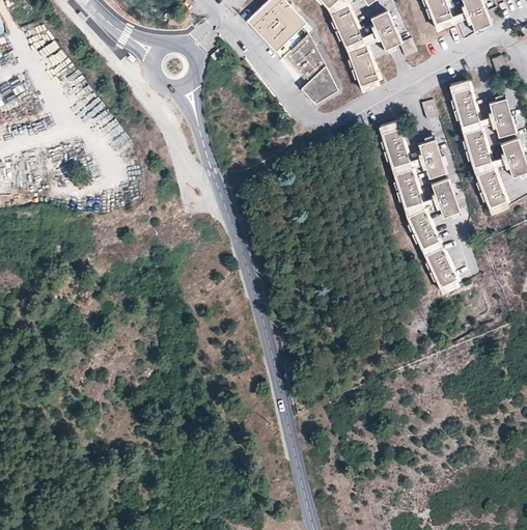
[(282,0),(269,0),(245,22),(280,60),(283,57),(308,82),(300,90),(314,106),(337,91),(308,34),(311,31),(299,17),(305,17),(306,9),(292,9),(282,0)]
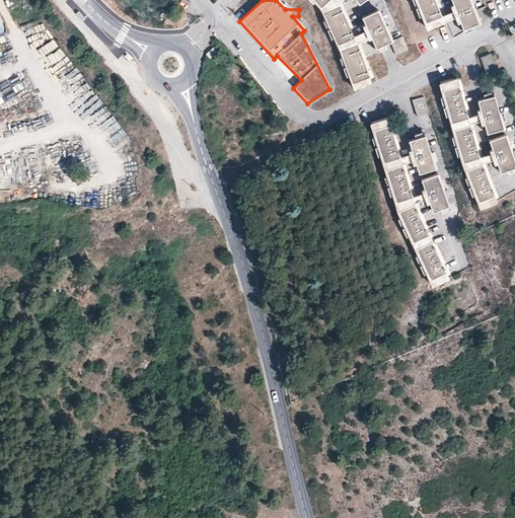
[(433,0),(415,0),(424,24),(440,18),(433,0)]
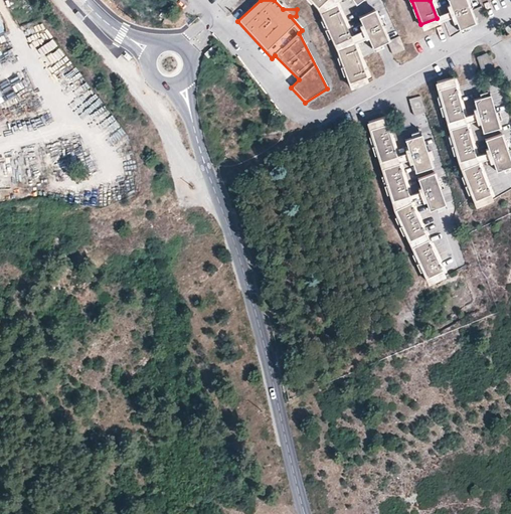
[(465,0),(446,0),(458,30),(475,24),(465,0)]
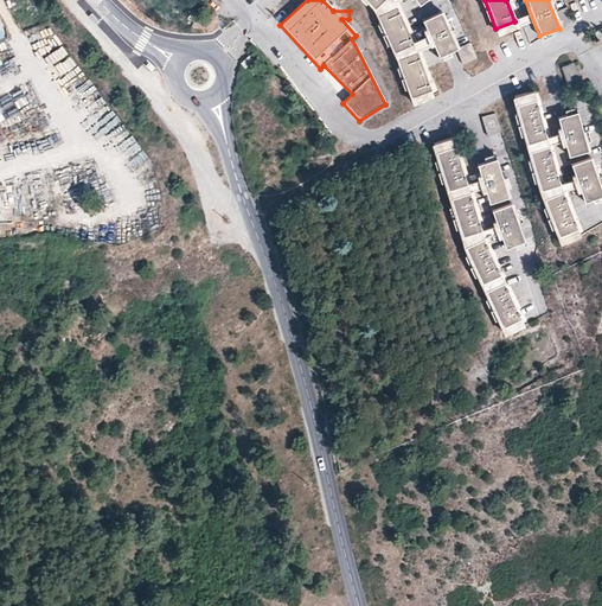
[(377,17),(394,52),(412,44),(396,8),(377,17)]
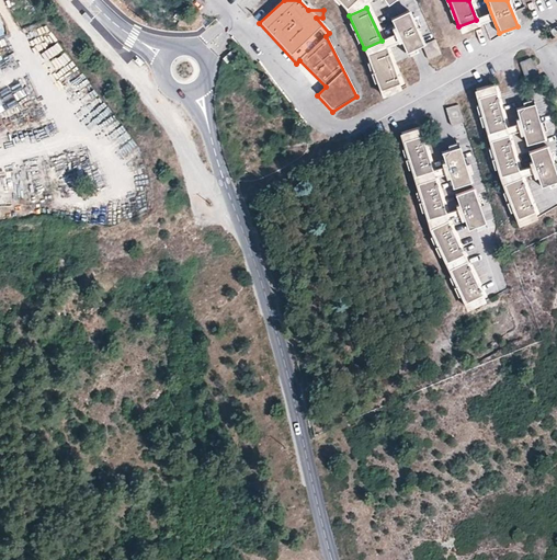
[(407,12),(390,20),(406,54),(423,46),(407,12)]
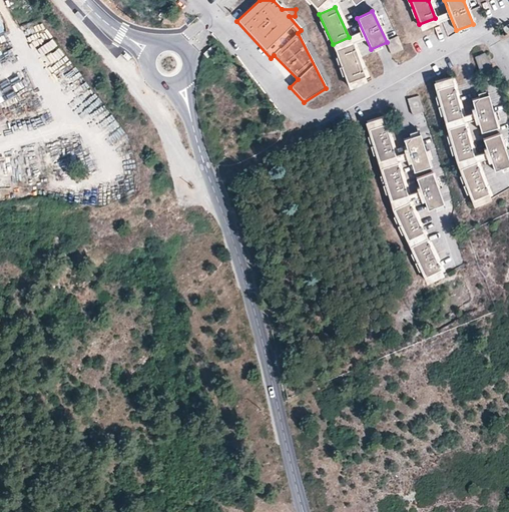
[(352,45),(336,50),(348,83),(364,77),(352,45)]
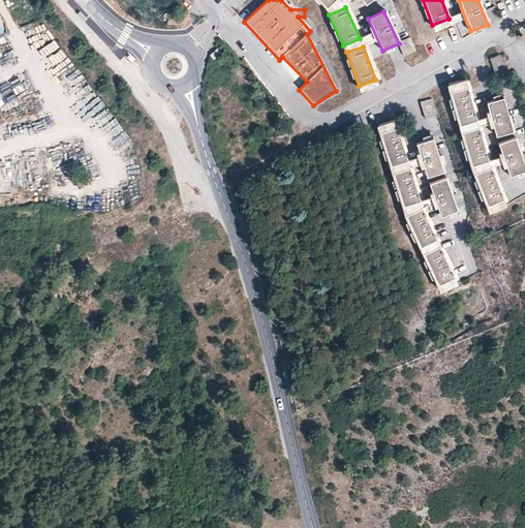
[(484,59),(493,78),(505,72),(496,53),(484,59)]
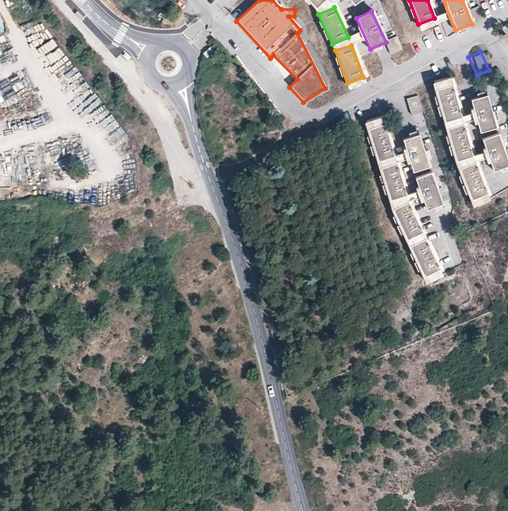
[(449,77),(433,82),(445,122),(462,116),(449,77)]
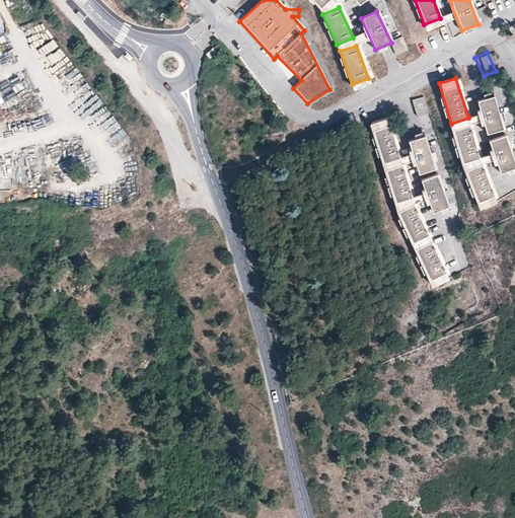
[(493,92),(475,97),(487,134),(503,130),(493,92)]
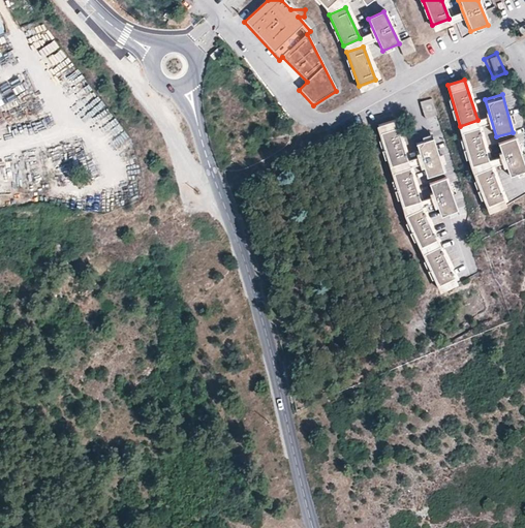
[(428,99),(417,103),(422,120),(433,116),(428,99)]
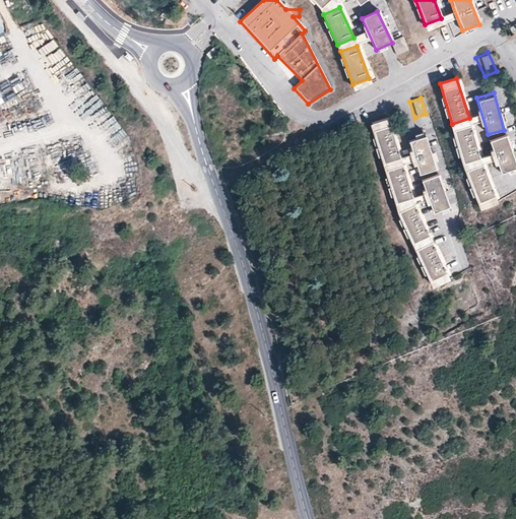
[(388,119),(371,124),(383,164),(400,158),(388,119)]
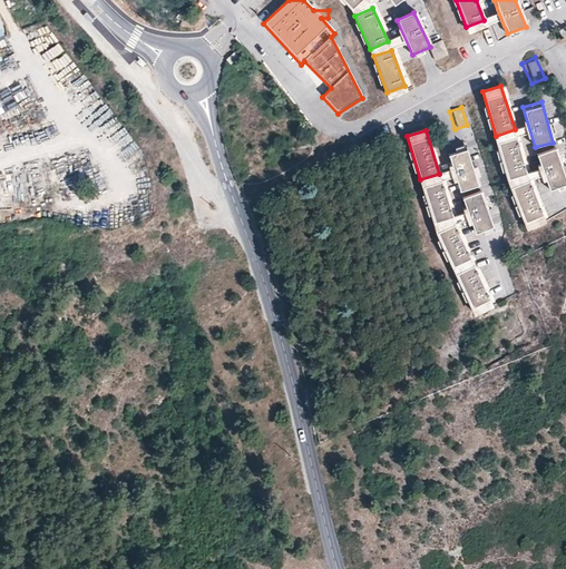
[(517,138),(498,143),(508,179),(527,174),(517,138)]
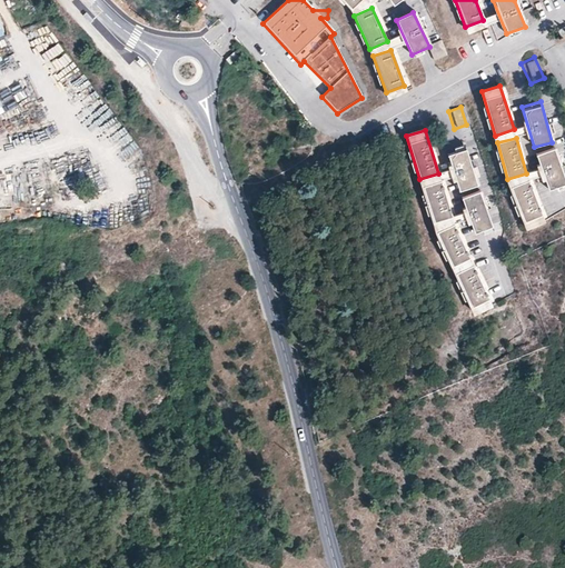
[(564,179),(554,148),(536,155),(549,195),(564,188),(564,179)]
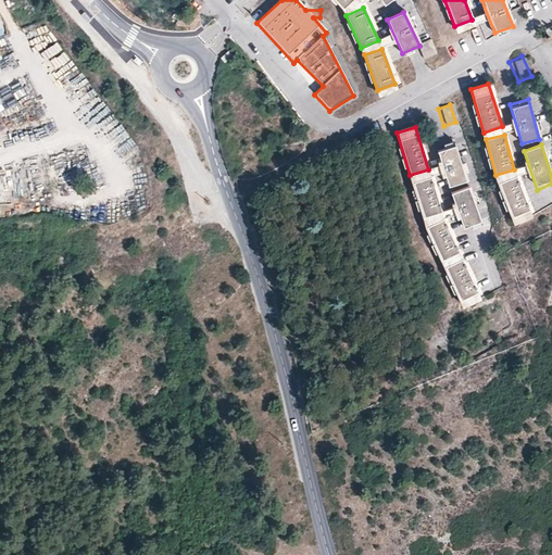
[(455,147),(437,152),(448,187),(466,181),(455,147)]
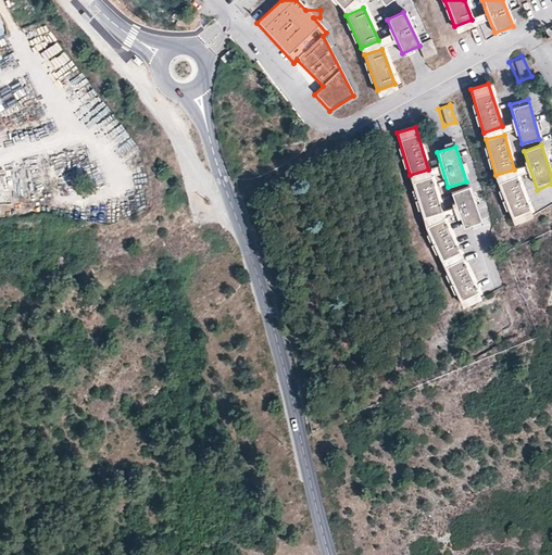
[(516,176),(499,183),(512,217),(529,210),(516,176)]
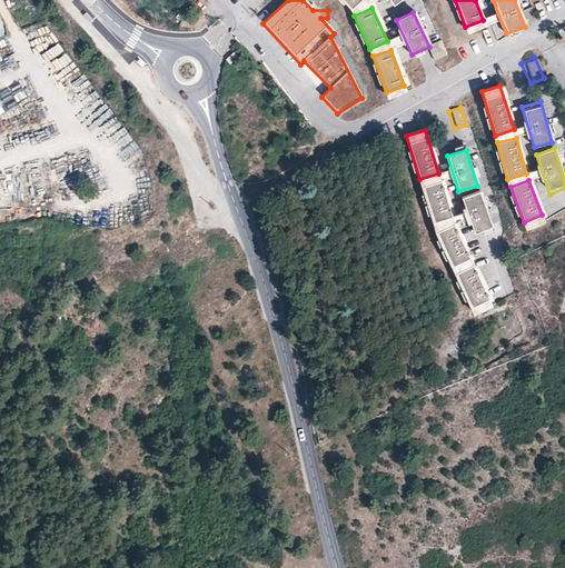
[(440,181),(423,187),(434,222),(452,217),(440,181)]
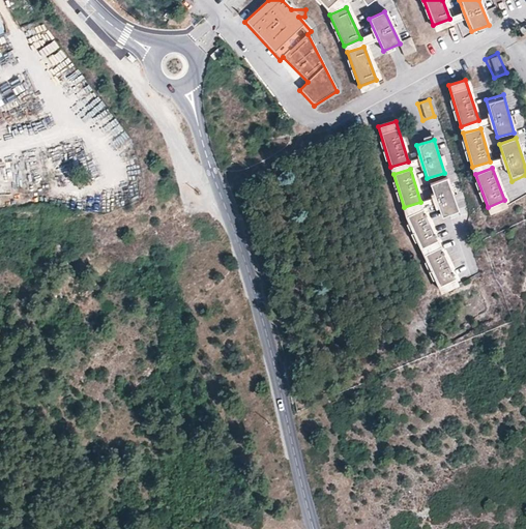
[(445,178),(429,184),(441,217),(458,211),(445,178)]
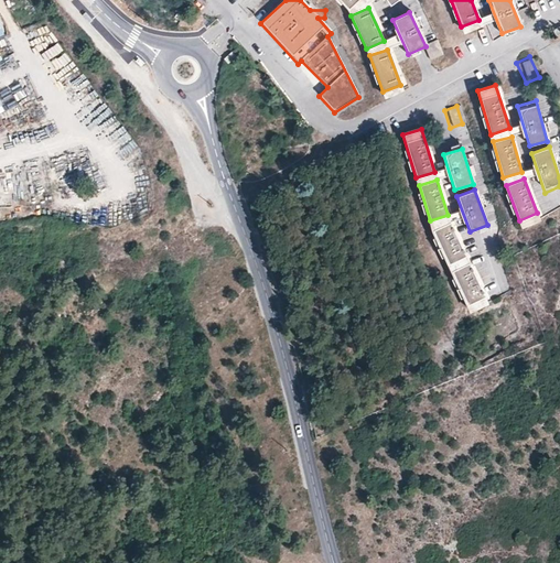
[(450,223),(432,230),(449,264),(465,256),(450,223)]
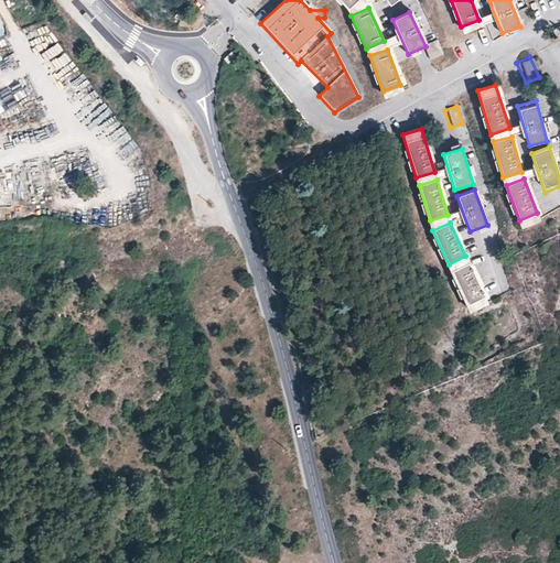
[(469,262),(452,271),(467,304),(485,296),(469,262)]
